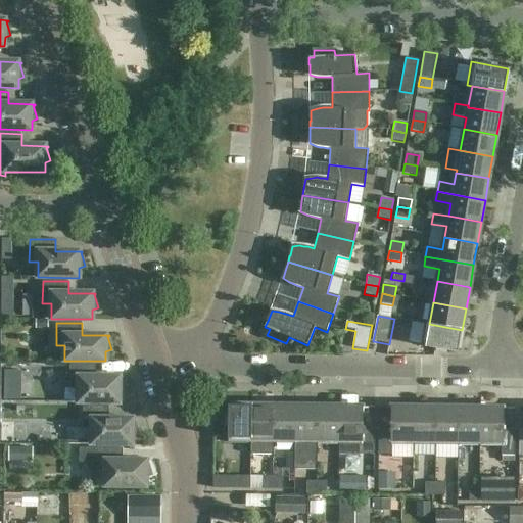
[(462,330),(429,324),(424,324),(420,346),(458,352),(462,330)]
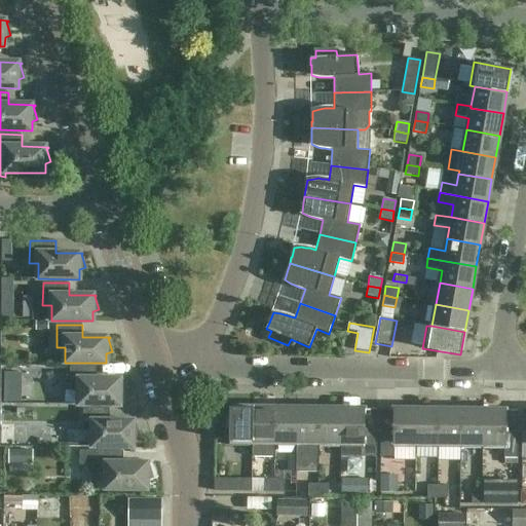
[(120,405),(120,396),(125,393),(121,380),(123,380),(123,379),(96,379),(97,367),(70,367),(70,389),(79,389),(78,405),(120,405)]
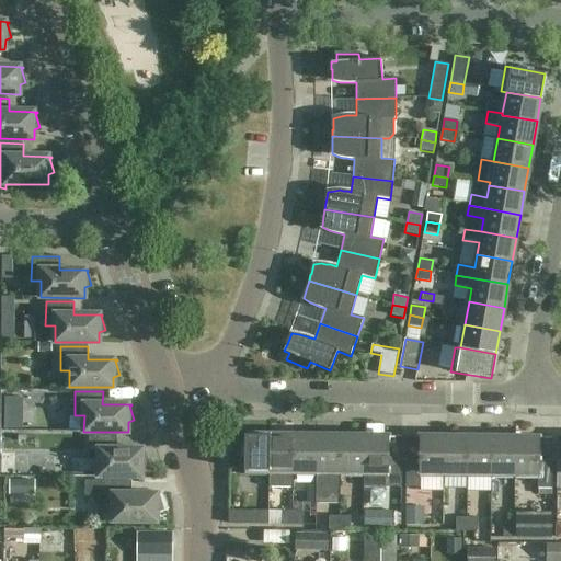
[(244,476),(270,476),(270,435),(244,435),(244,476)]
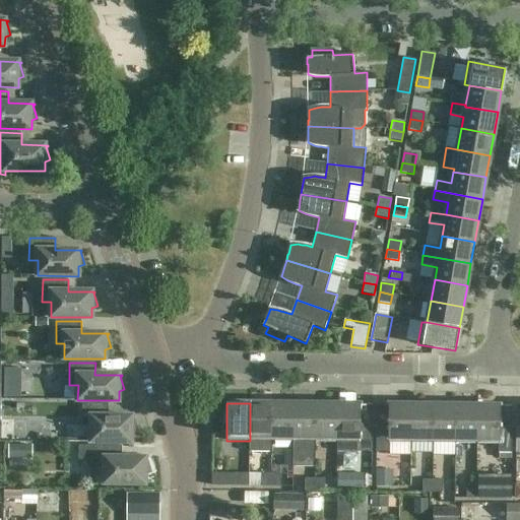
[(271,453),(271,441),(272,403),(250,403),(250,441),(250,453),(271,453)]
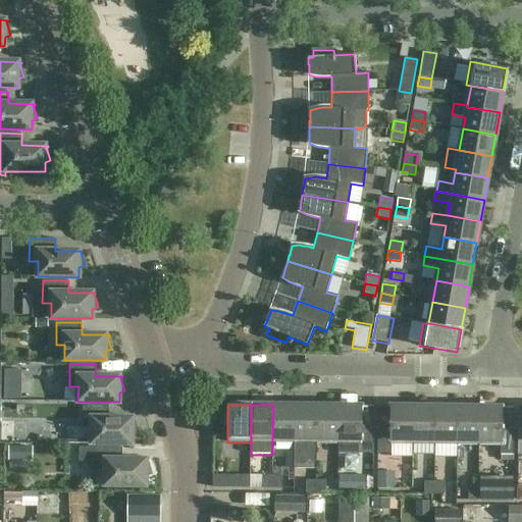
[(272,442),(295,444),(295,405),(273,405),(272,442)]
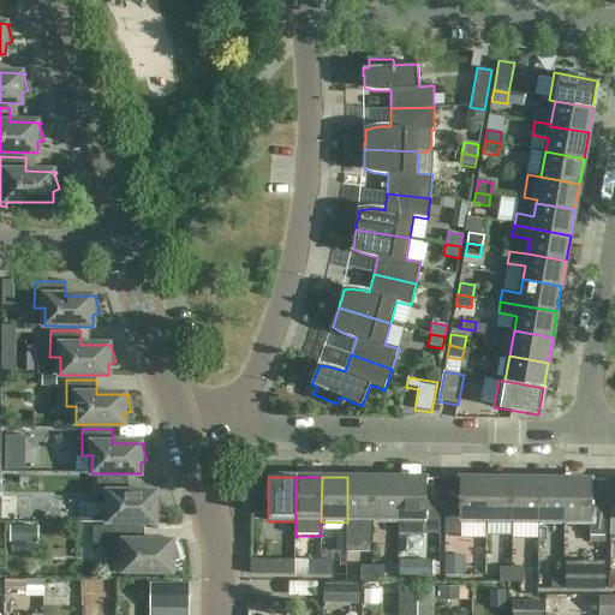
[(372,553),(372,523),(374,478),(347,477),(347,523),(347,551),(372,553)]
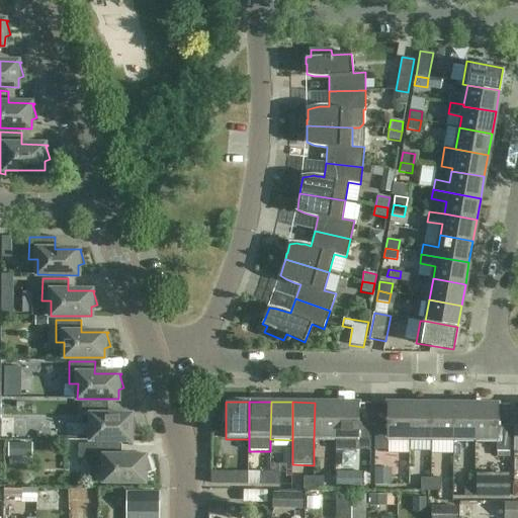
[(132,440),(132,431),(137,429),(133,416),(135,416),(135,415),(108,415),(108,403),(82,403),(82,425),(91,425),(91,440),(132,440)]
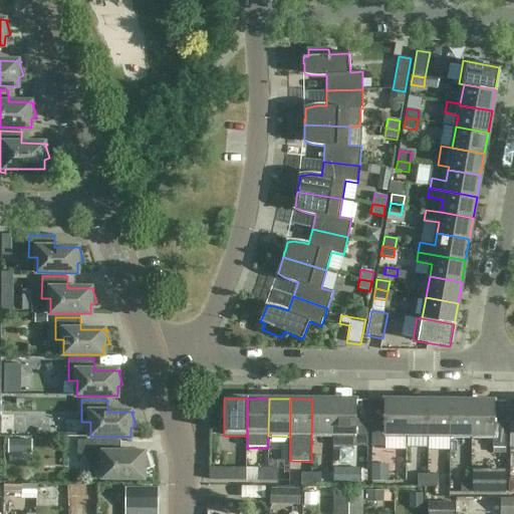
[(311,437),(333,437),(333,400),(312,400),(311,437)]
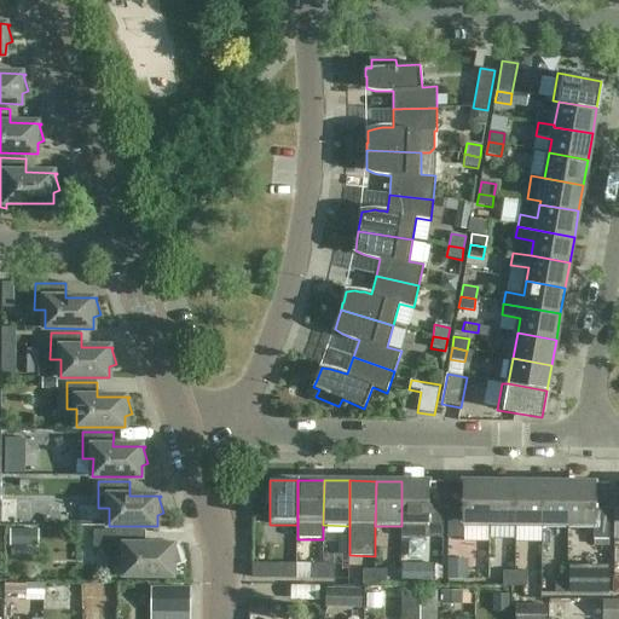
[(443,557),(444,508),(429,507),(429,481),(401,481),(401,526),(429,526),(428,557),(443,557)]
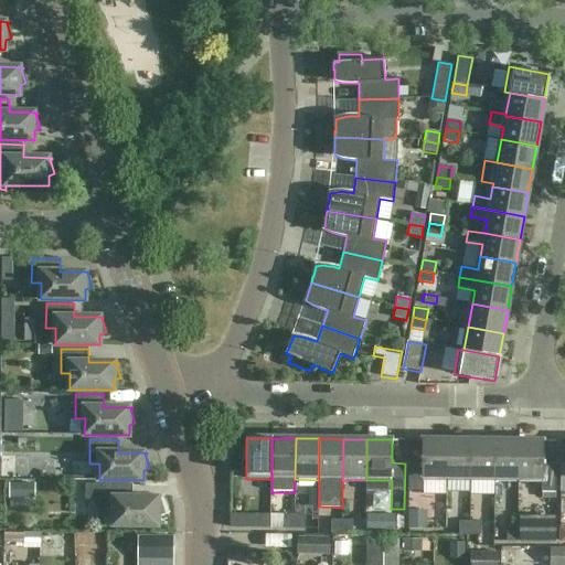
[(423,464),(409,464),(408,491),(422,491),(423,481),(447,481),(447,440),(423,439),(423,464)]
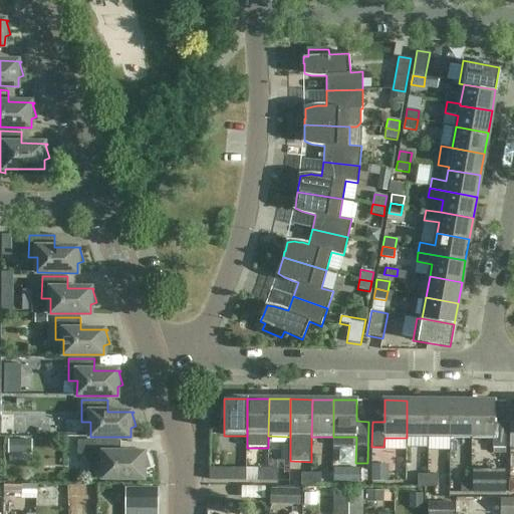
[(407,438),(429,438),(429,401),(407,401),(407,438)]
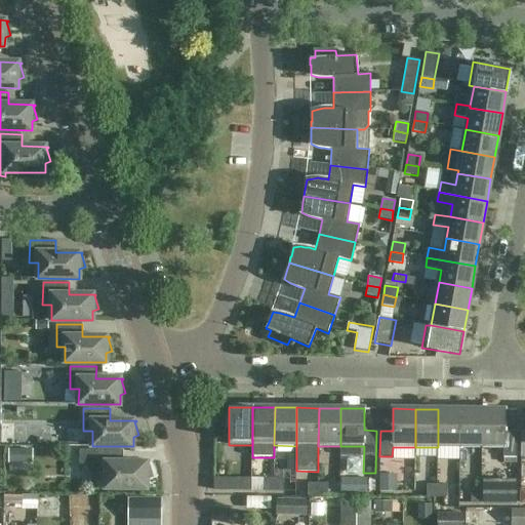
[(459,447),(460,409),(438,409),(438,447),(459,447)]
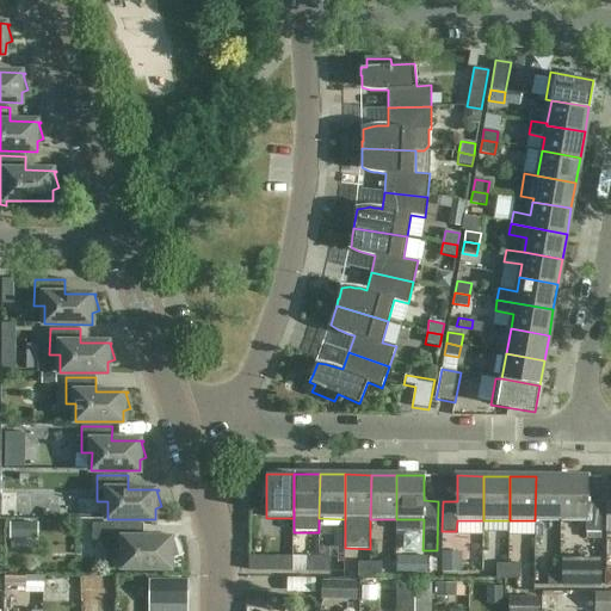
[(561,522),(561,476),(536,476),(535,520),(561,522)]
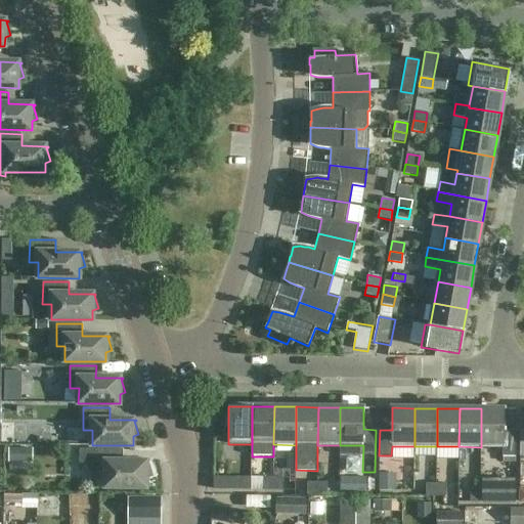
[(516,456),(516,431),(504,431),(504,409),(481,408),(481,447),(504,447),(504,456),(516,456)]
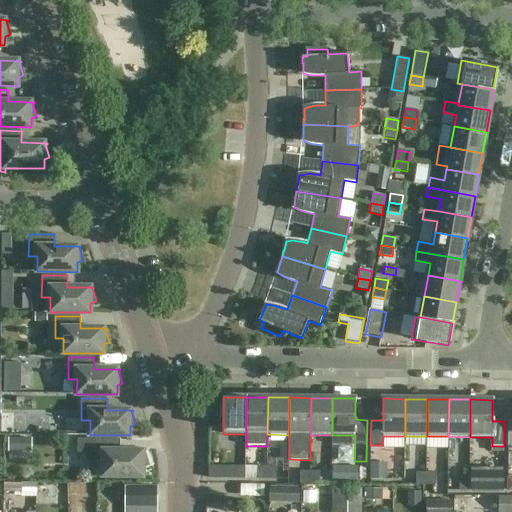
[(20,451),(20,439),(9,439),(9,450),(20,451)]
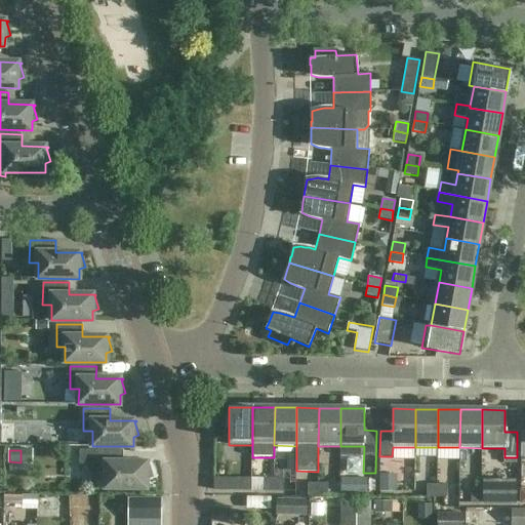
[(147,492),(147,479),(152,477),(148,463),(150,463),(150,462),(123,461),(123,450),(80,450),(79,462),(92,462),(92,477),(106,477),(106,492),(147,492)]
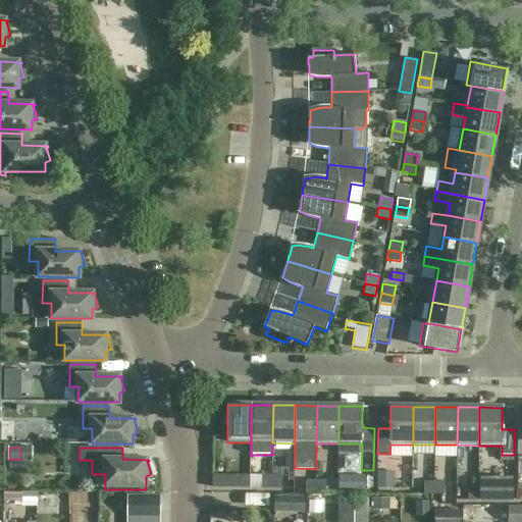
[(395,471),(377,471),(377,487),(395,487),(395,471)]
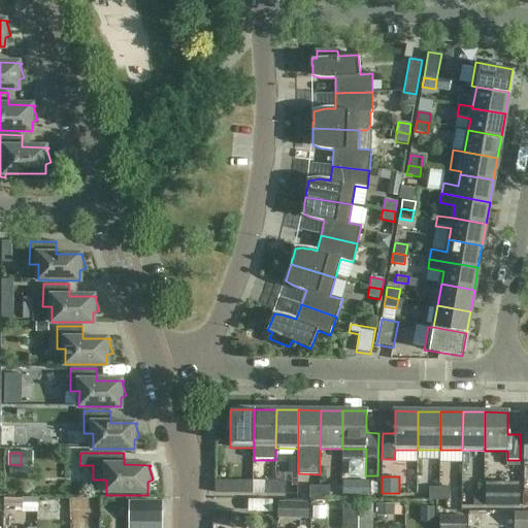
[(216,481),(215,493),(253,494),(253,481),(216,481)]
